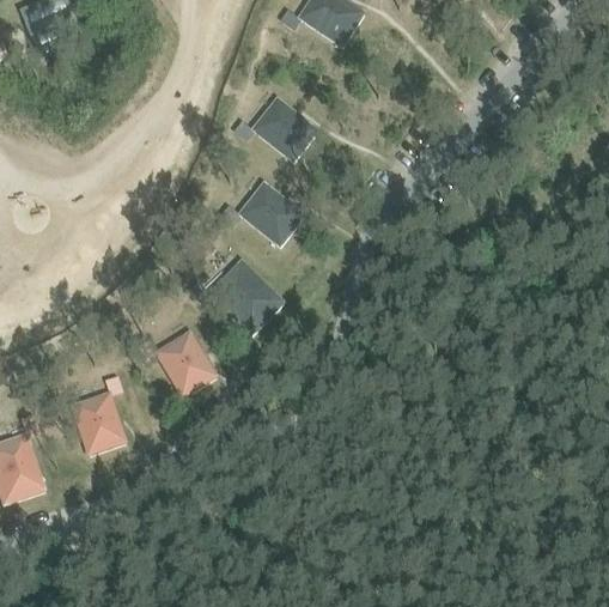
[(80,35),(65,0),(36,0),(16,8),(35,54),(80,35)]
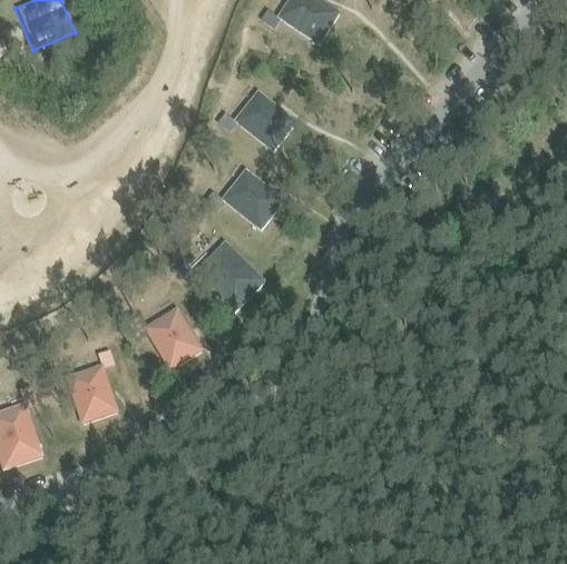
[(285,0),(276,15),(316,40),(336,10),(321,0),(285,0)]
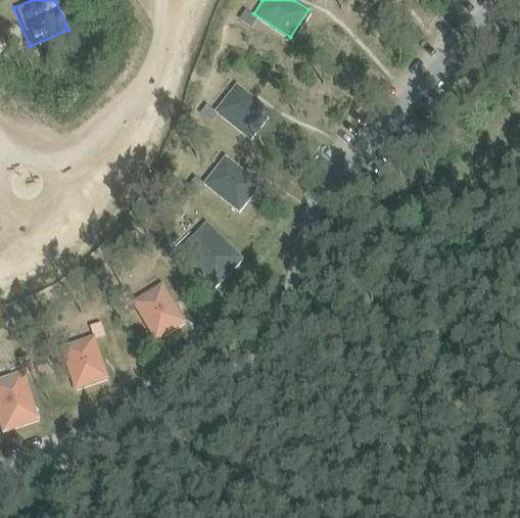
[(214,108),(248,136),(269,109),(235,82),(214,108)]
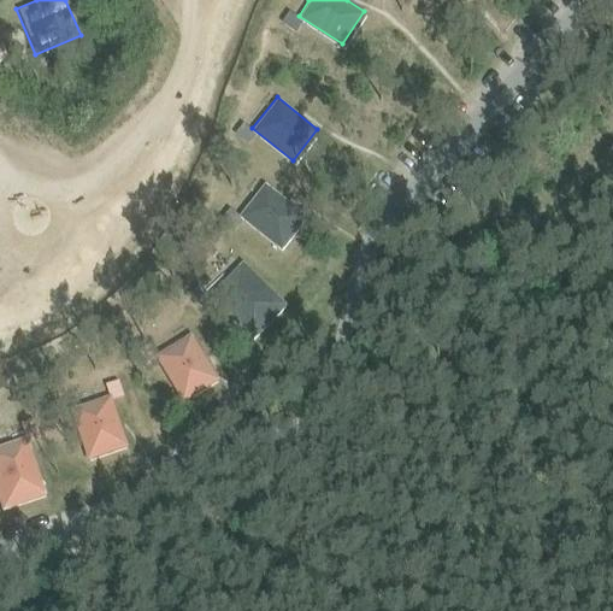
[(239,213),(278,245),(304,215),(263,182),(239,213)]
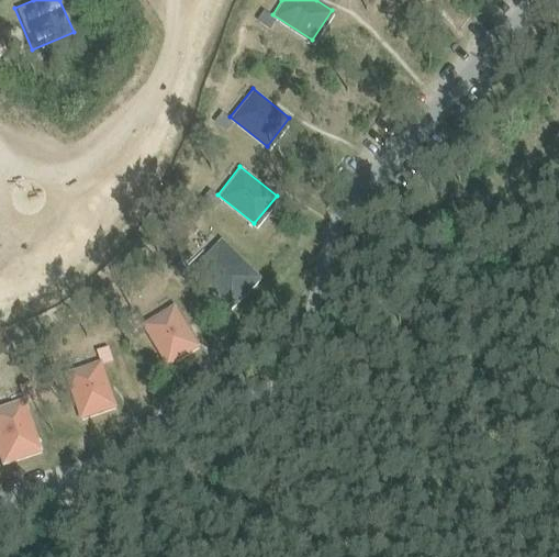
[(190,267),(228,304),(258,275),(220,237),(190,267)]
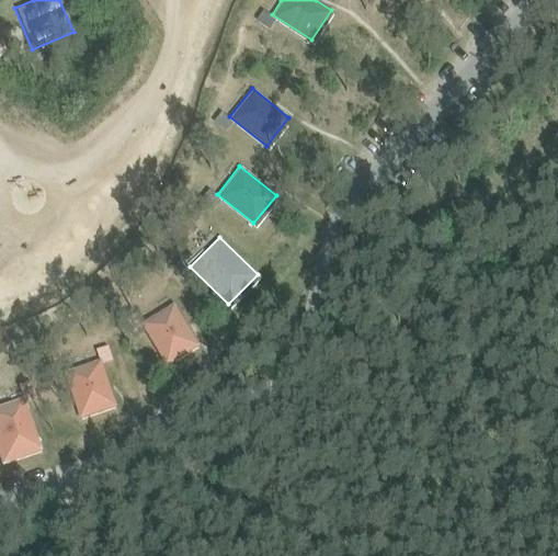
[(140,321),(164,361),(195,342),(171,303),(140,321)]
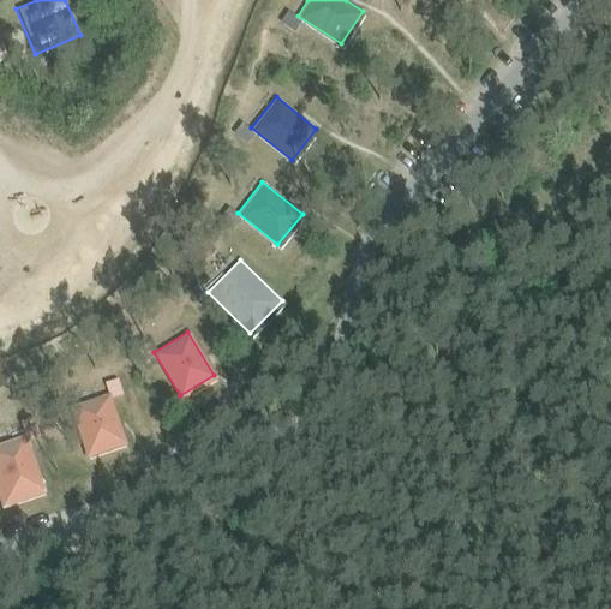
[(70,405),(87,454),(124,441),(107,393),(70,405)]
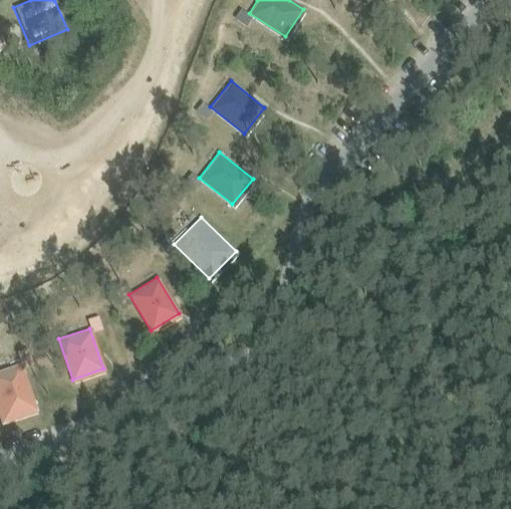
[(0,421),(35,409),(20,362),(0,368),(0,421)]
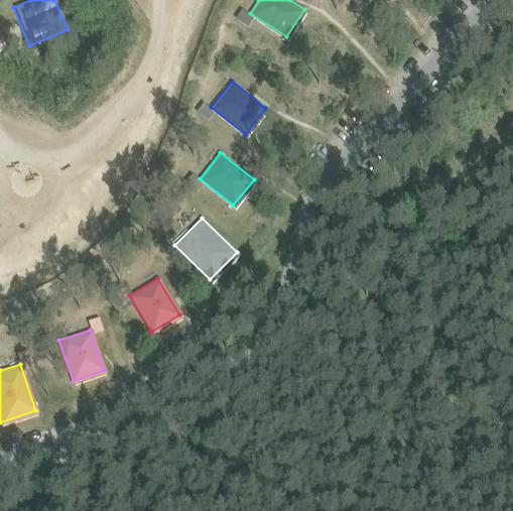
All buildings are outlined.
